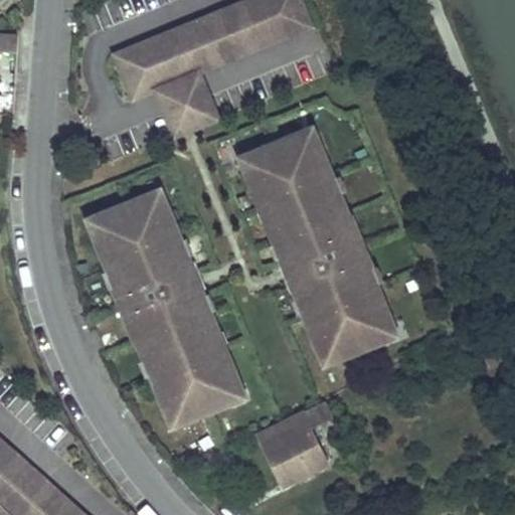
[(174,137),(220,118),(200,70),(312,24),(302,0),(245,0),(115,54),(133,99),(155,90),(174,137)]
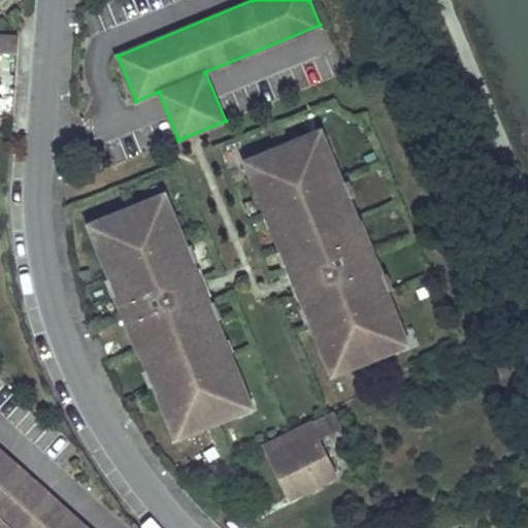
[(0,52),(18,54),(19,37),(0,35),(0,52)]
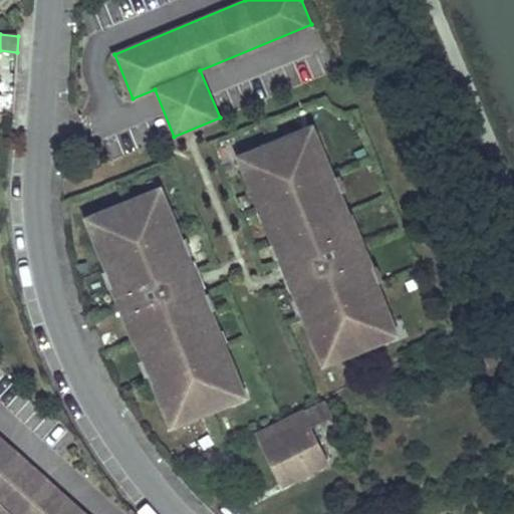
[(312,126),(297,133),(303,147),(317,141),(312,126)]
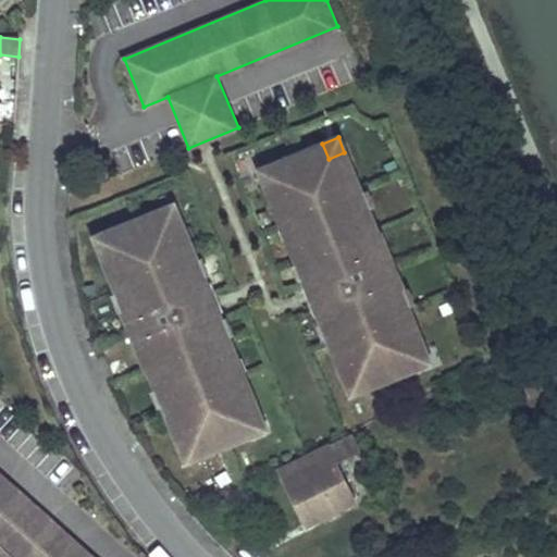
[(368,386),(415,368),(408,354),(424,347),(406,304),(401,306),(397,295),(404,292),(383,243),(376,245),(372,234),(376,232),(367,207),(361,208),(357,197),(361,195),(344,152),(329,159),(322,144),(276,163),(282,177),(267,184),(284,226),(288,225),(294,236),(288,238),(299,263),(304,261),(309,273),(304,275),(324,324),(329,322),(334,333),(329,335),(347,379),(362,372),(368,386)]
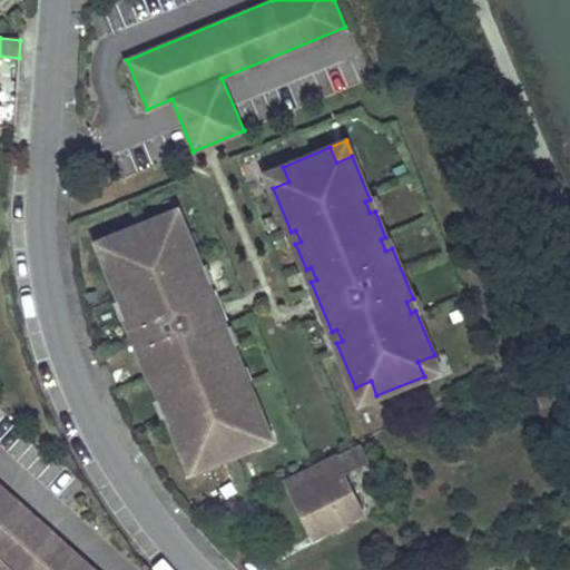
[(288,182),(283,167),(266,174),(273,188),(288,182)]
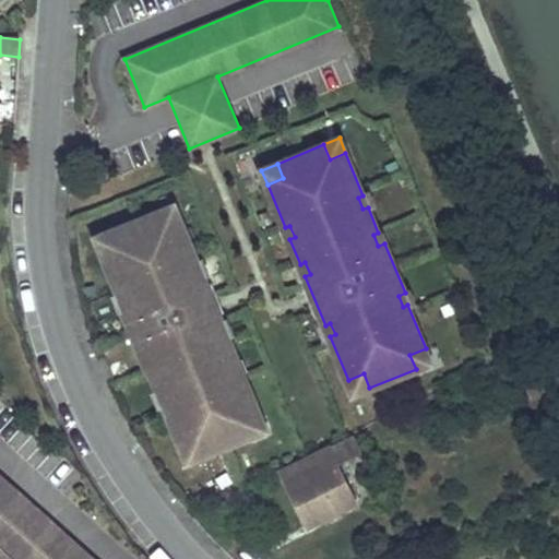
[(363,195),(358,198),(363,209),(368,207),(373,204),(368,193),(363,195)]
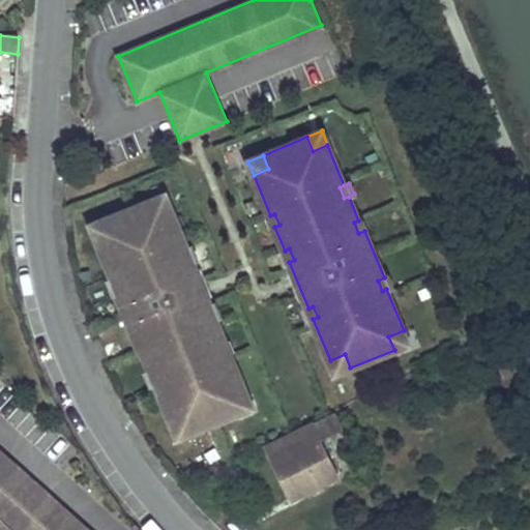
[(171,209),(166,195),(150,201),(156,214),(171,209)]
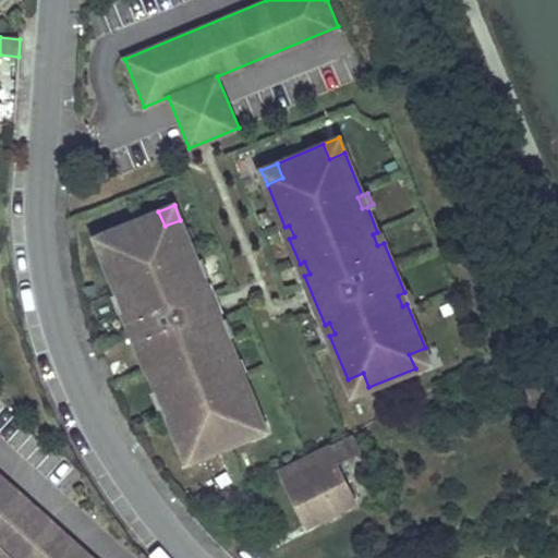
[(165,226),(158,211),(112,231),(118,245),(102,252),(120,295),(125,293),(130,304),(122,306),(143,356),(149,353),(155,365),(149,367),(160,392),(165,390),(169,402),(165,404),(182,447),(198,440),(204,455),(251,436),(244,422),(261,414),(243,372),(238,374),(233,363),(238,361),(228,335),(222,337),(218,326),(222,324),(203,274),(197,276),(193,265),(197,263),(180,220),(165,226)]
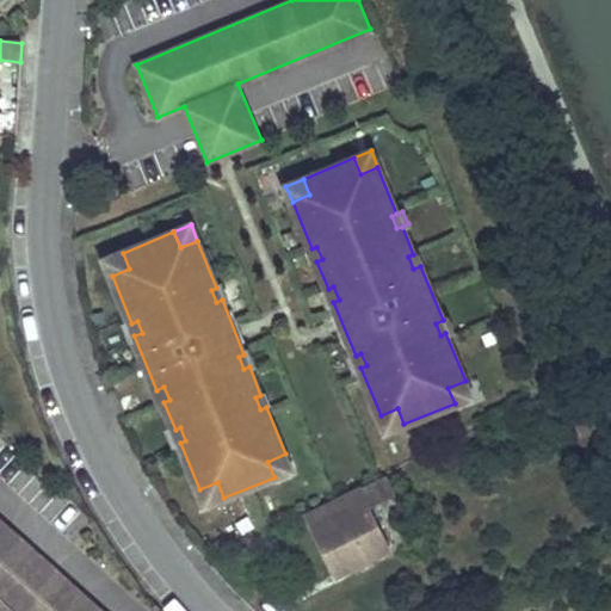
[(322,259),(316,247),(312,248),(306,251),(312,264),(316,261),(322,259)]
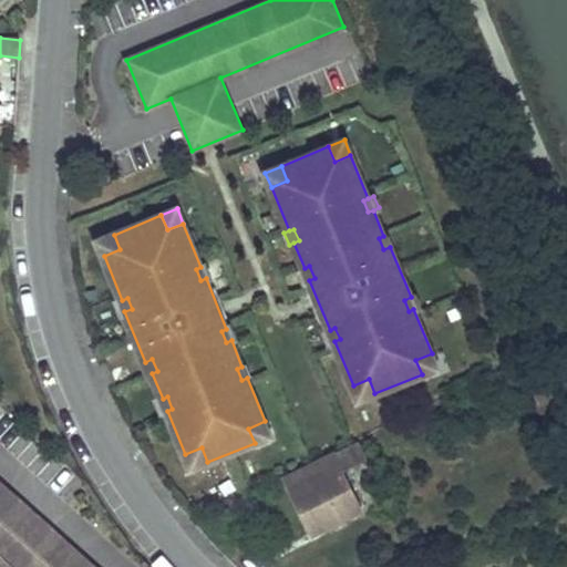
[(394,245),(389,234),(383,236),(379,238),(383,249),(390,247),(394,245)]
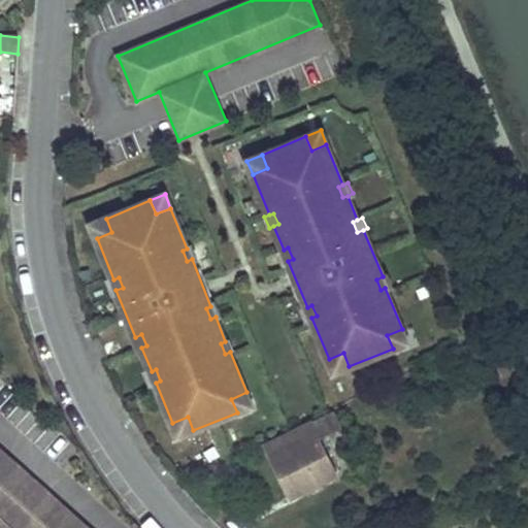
[(111,232),(106,219),(91,225),(97,238),(111,232)]
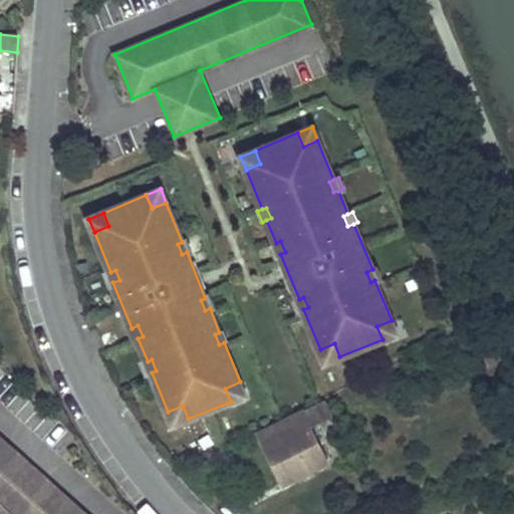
[(182,242),(178,244),(182,254),(187,252),(191,250),(187,240),(182,242)]
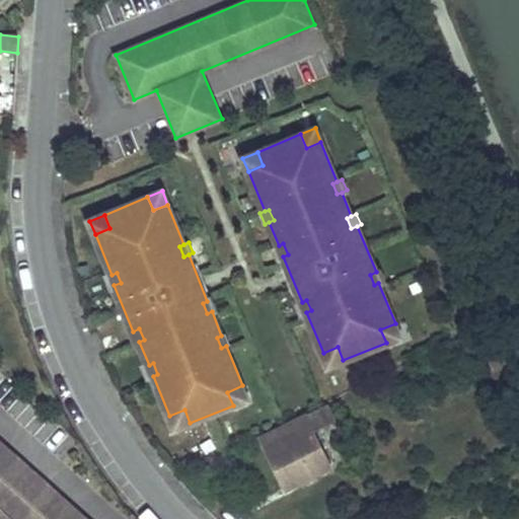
[(279,245),(274,247),(278,258),(283,256),(288,254),(283,243),(279,245)]
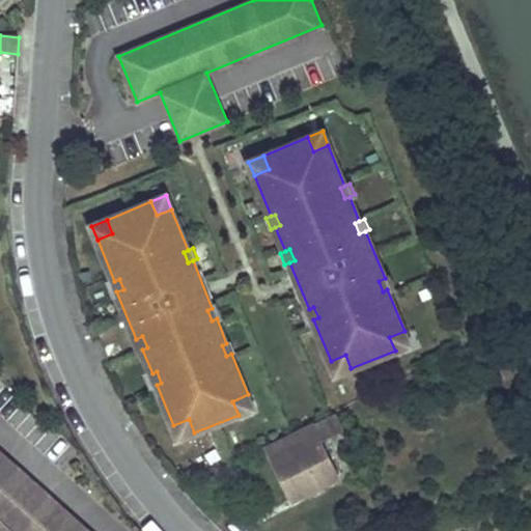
[(392,287),(388,277),(385,278),(379,281),(383,291),(387,289),(392,287)]
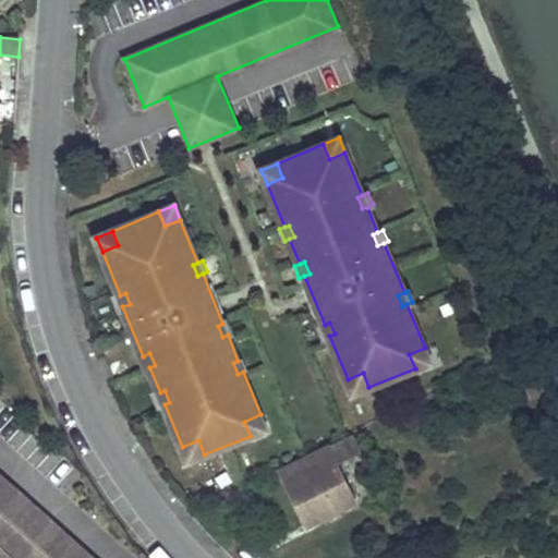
[(130,304),(125,293),(120,295),(114,298),(119,308),(122,306),(130,304)]
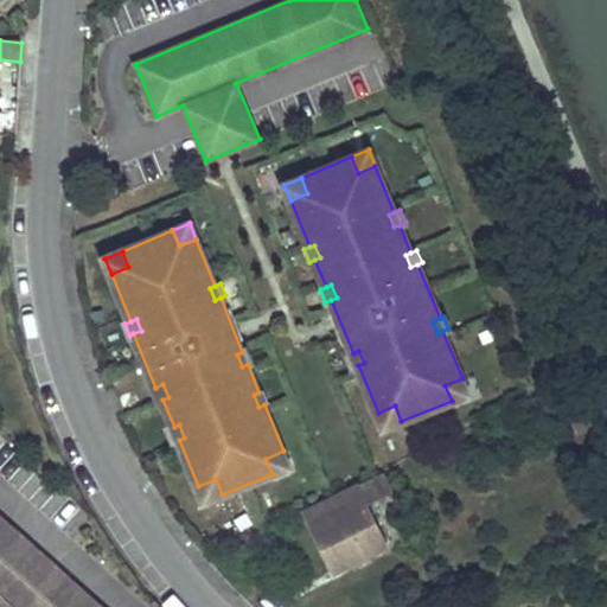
[(242,352),(237,355),(242,366),(248,364),(253,362),(248,350),(242,352)]
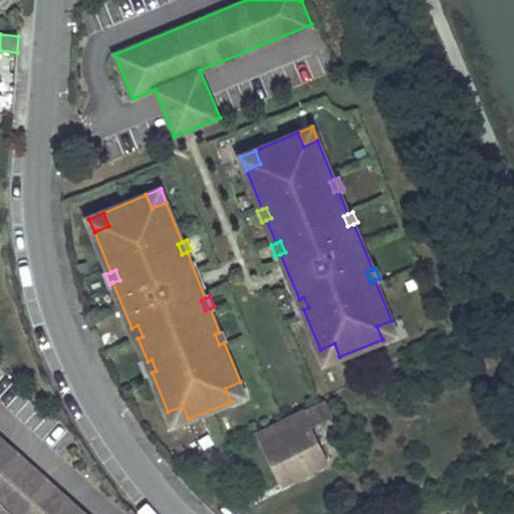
[(299,299),(294,301),(298,311),(303,309),(308,307),(303,297),(299,299)]
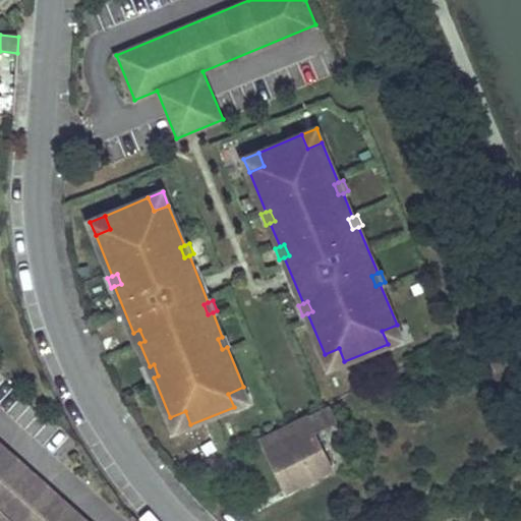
[(402,338),(397,325),(382,331),(388,344),(402,338)]
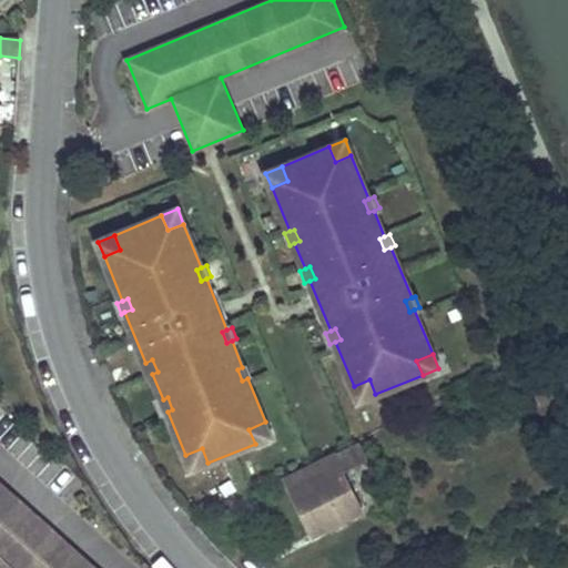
[(158,372),(152,359),(145,363),(142,364),(146,376),(152,374),(158,372)]
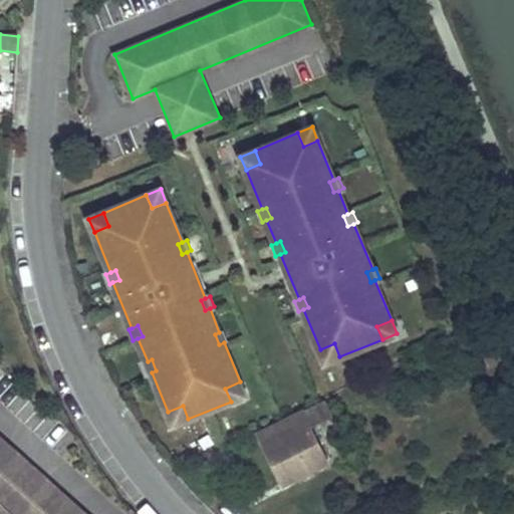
[(219,332),(215,334),(219,344),(224,342),(228,340),(224,330),(219,332)]
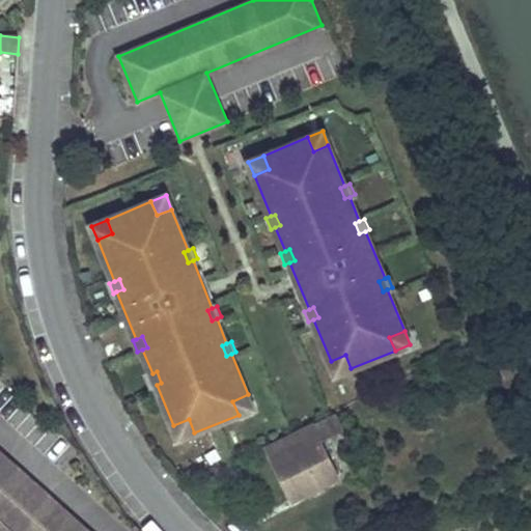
[(351,368),(345,355),(331,361),(336,374),(351,368)]
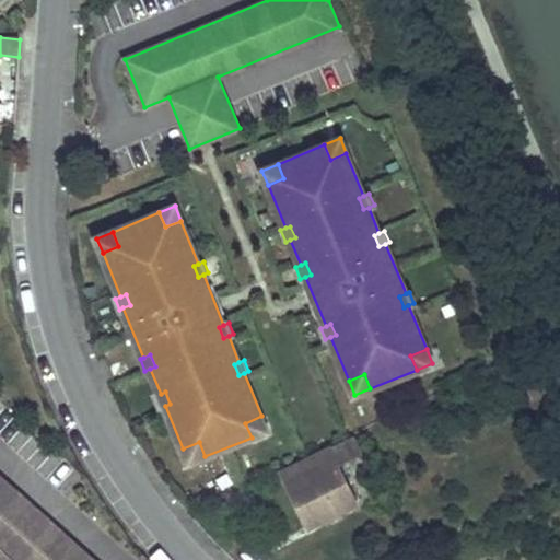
[(170,404),(165,392),(161,394),(155,396),(160,407),(165,406),(170,404)]
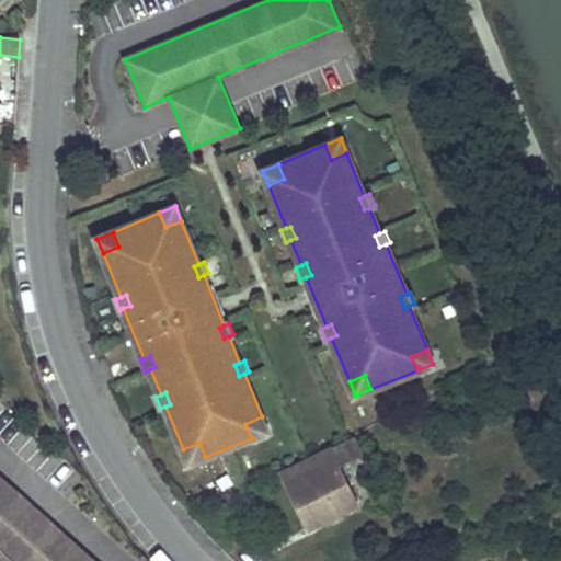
[(267,432),(262,416),(245,424),(252,438),(267,432)]
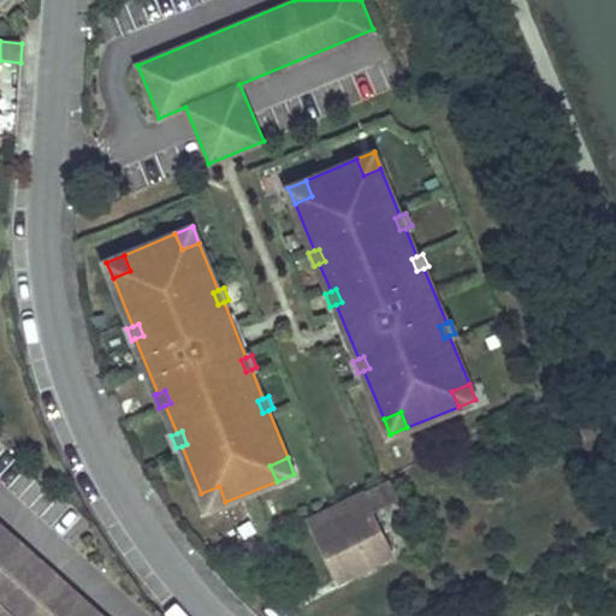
[(398,499),(389,479),(361,492),(372,511),(398,499)]
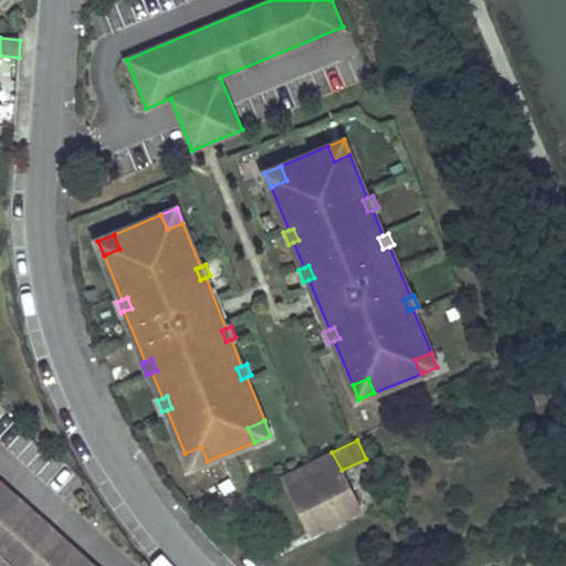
[(207,461),(201,447),(185,453),(191,468),(207,461)]
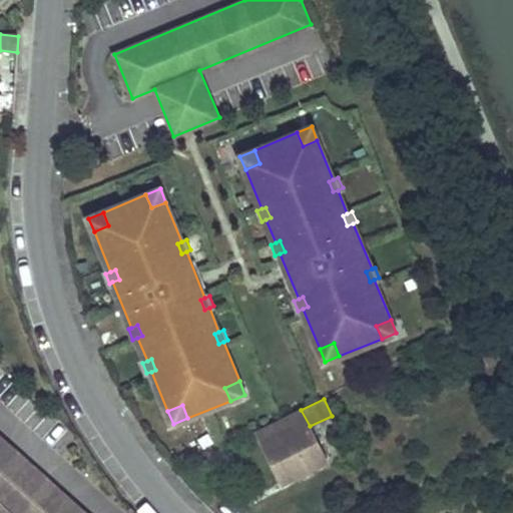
[(310,426),(301,410),(258,432),(283,484),(327,462),(310,426)]
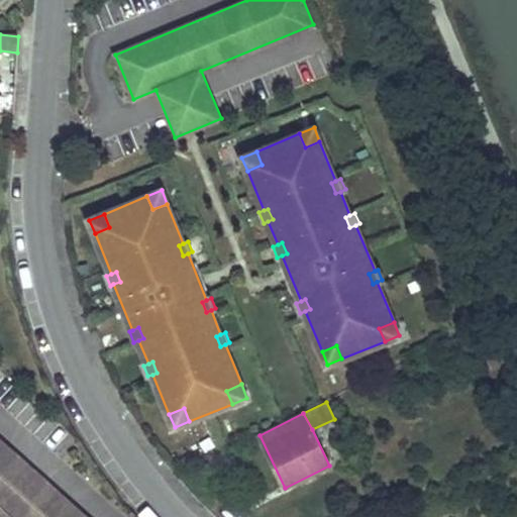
[(86,516),(0,440),(0,516),(86,516)]
